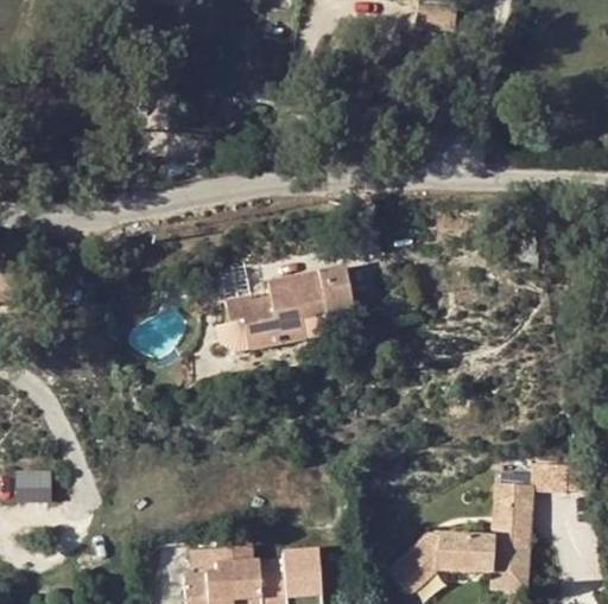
[(418,2),(417,23),(455,25),(457,5),(418,2)]
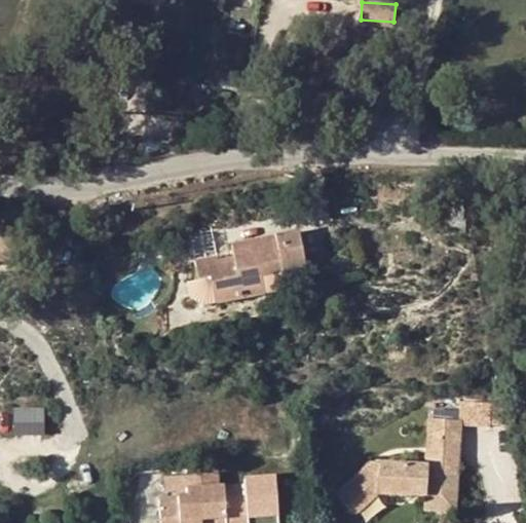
[(210,274),(216,301),(265,291),(262,274),(285,269),(306,265),(299,228),(232,241),(234,253),(236,258),(224,260),(223,255),(217,256),(216,253),(195,258),(198,276),(210,274)]
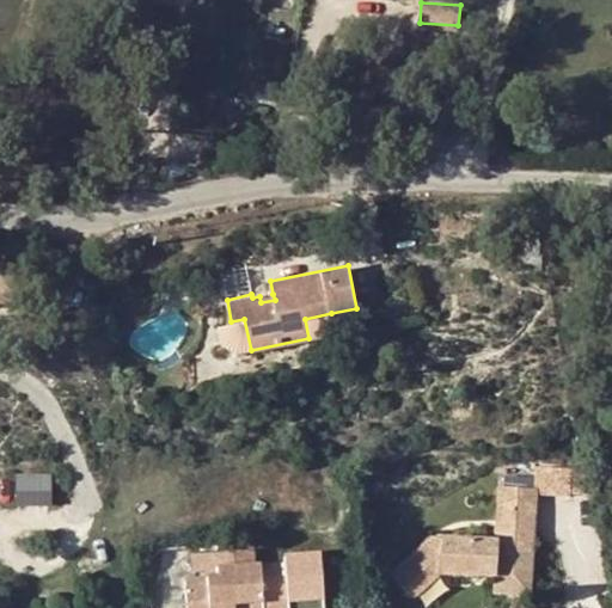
[(310,341),(336,336),(331,313),(305,319),(308,338),(310,341)]
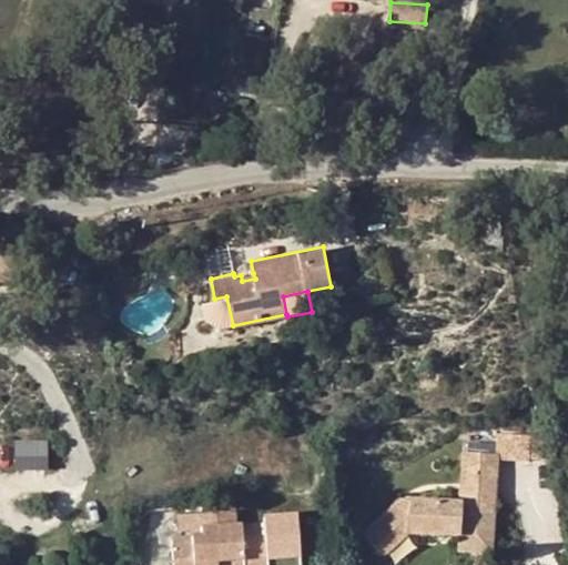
[(201,302),(206,331),(233,325),(226,296),(214,299),(201,302)]
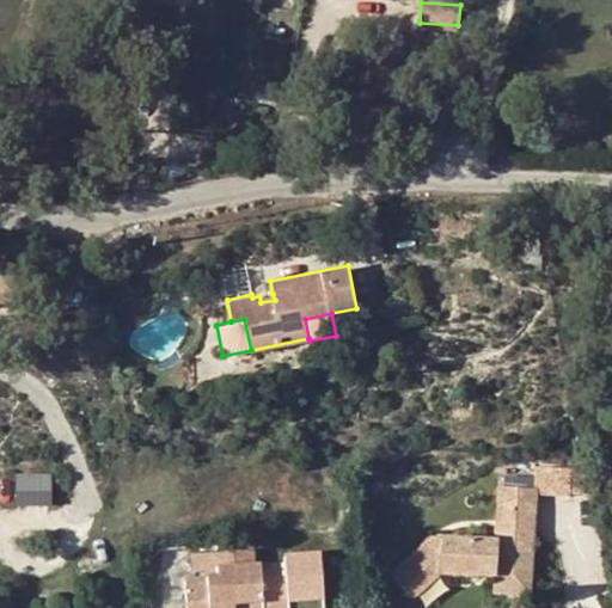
[(353,337),(354,349),(363,347),(361,336),(353,337)]
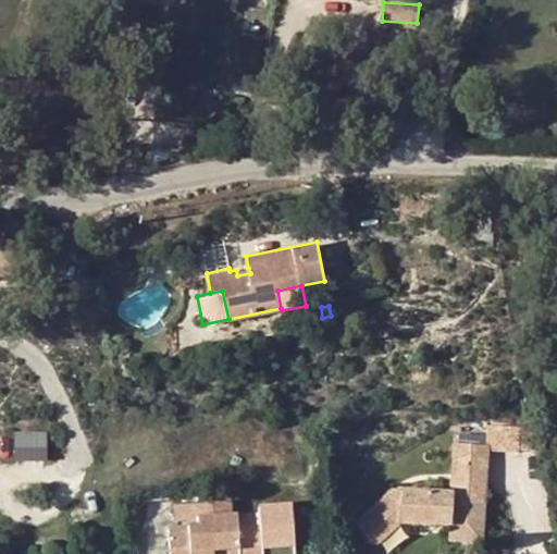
[(112,351),(123,348),(120,333),(109,335),(112,351)]
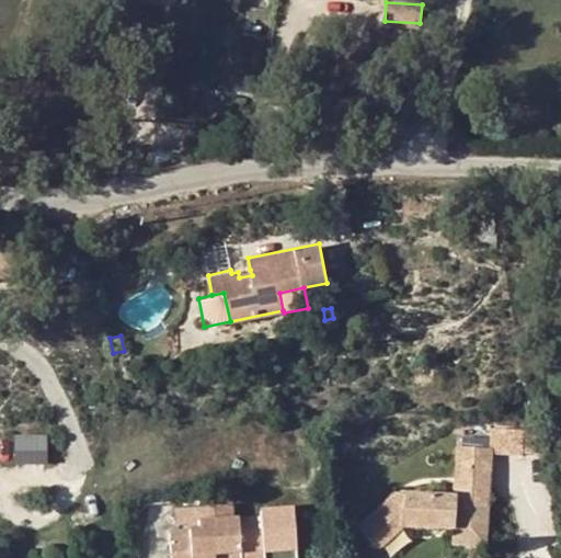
[(493,445),(493,450),(523,450),(523,430),(494,428),(493,445)]
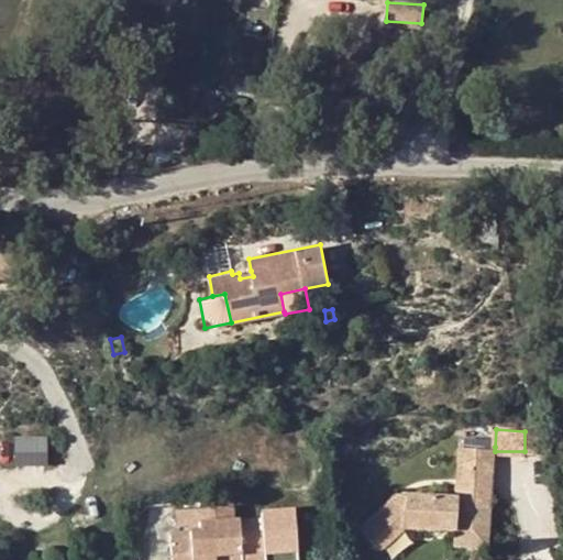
[(52,460),(51,430),(18,432),(19,461),(52,460)]
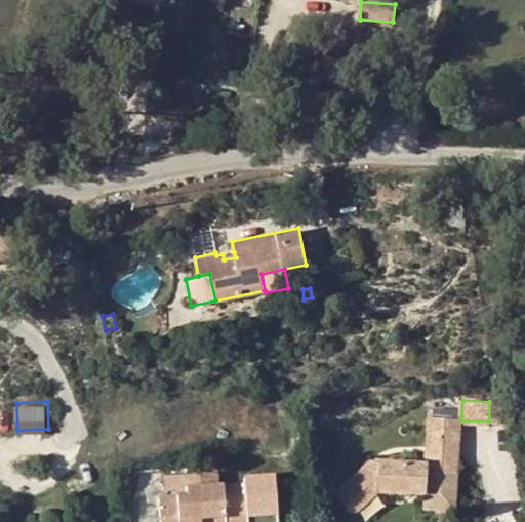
[(428,436),(460,438),(461,420),(461,416),(430,415),(428,436)]
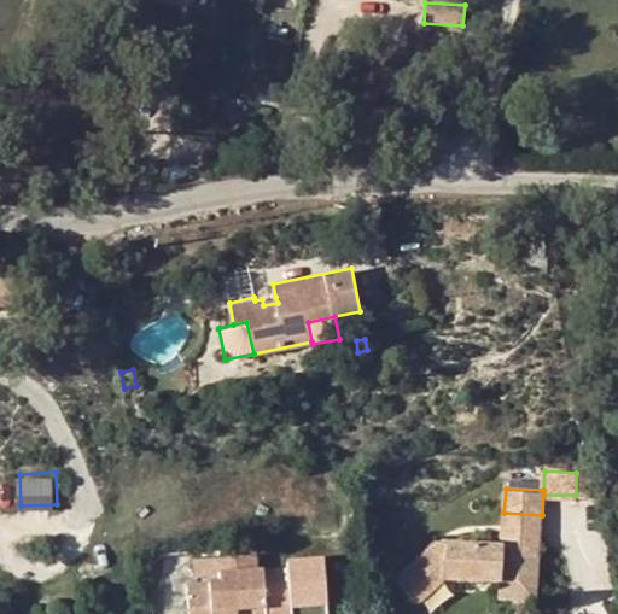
[(501,551),(540,555),(542,515),(503,513),(502,543),(501,551)]
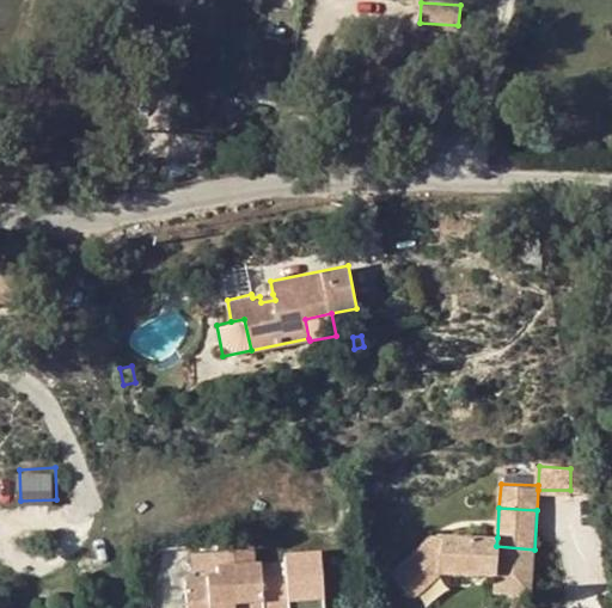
[(496,546),(497,538),(433,533),(392,571),(412,595),(441,570),(494,573),(493,588),(532,590),(534,550),(496,546)]
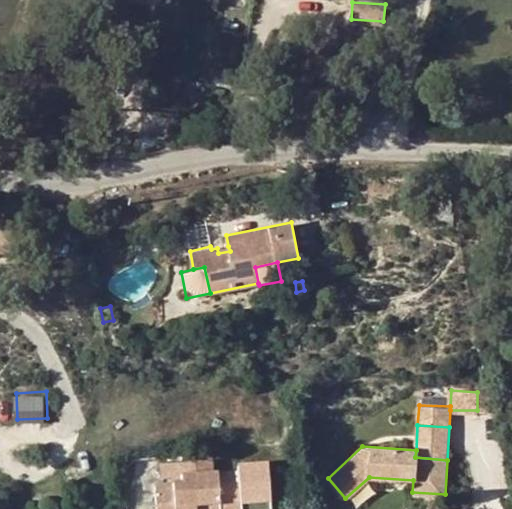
[(183,481),(174,481),(156,483),(157,508),(240,508),(238,469),(213,471),(212,457),(194,458),(195,472),(183,473),(183,481)]
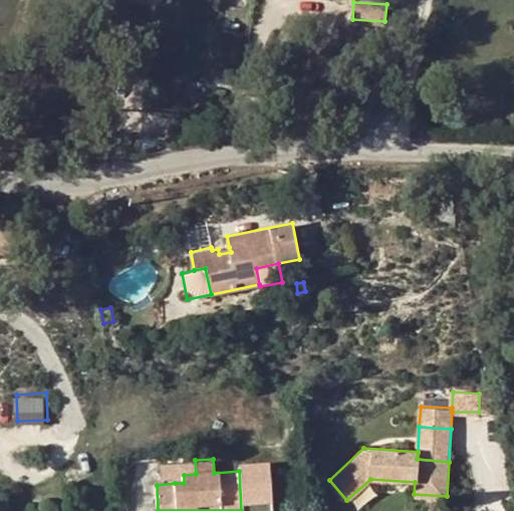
[(196,474),(195,460),(163,463),(164,476),(174,475),(175,483),(184,483),(184,475),(196,474)]
